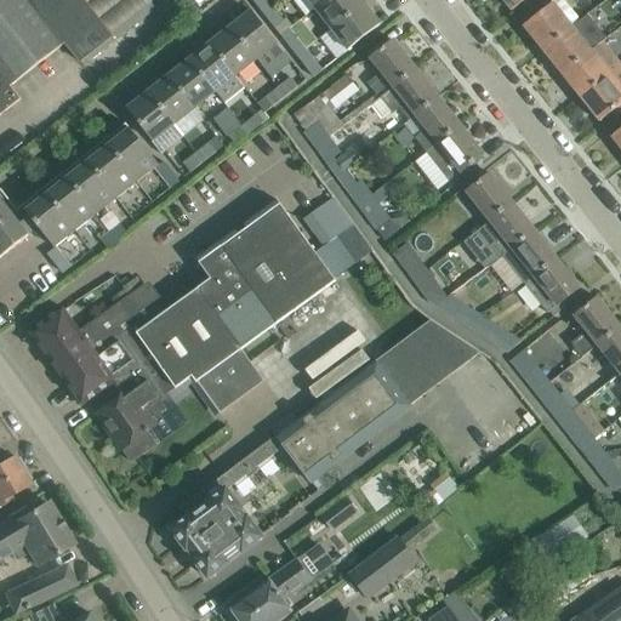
[(0,0),(0,115),(21,100),(10,87),(64,44),(79,63),(152,5),(148,0),(0,0)]
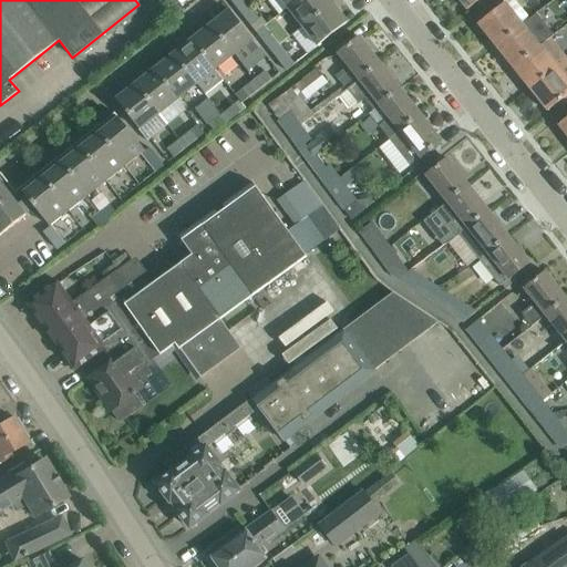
[(229,0),(241,14),(249,9),(241,0),(229,0)]
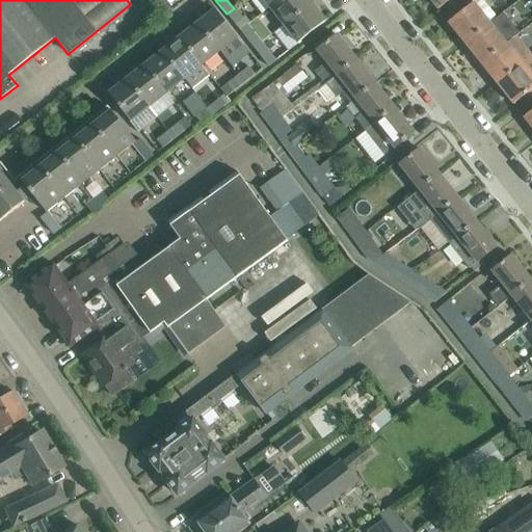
[(308,0),(278,0),(269,8),(284,26),(311,3),(308,0)]
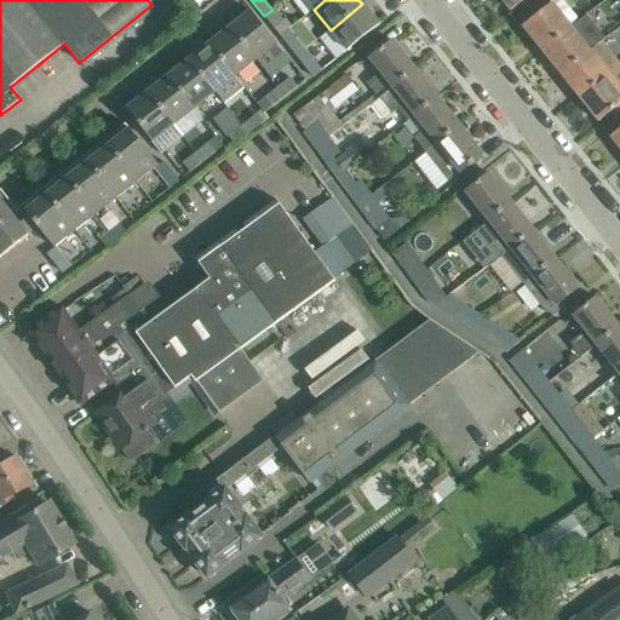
[(500,0),(511,12),(524,0),(500,0)]
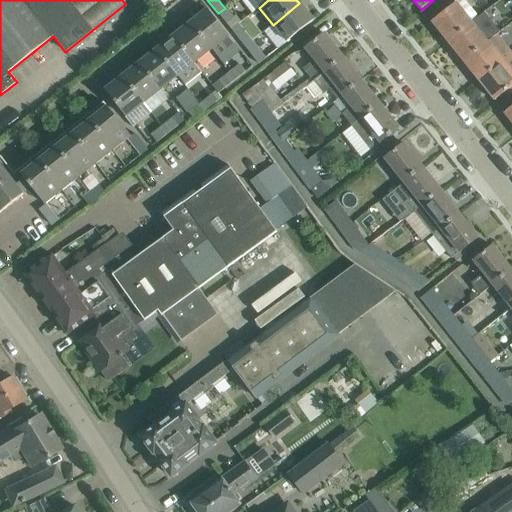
[(447,10),(431,22),(447,42),(478,18),(464,0),(453,0),(456,3),(447,10)]
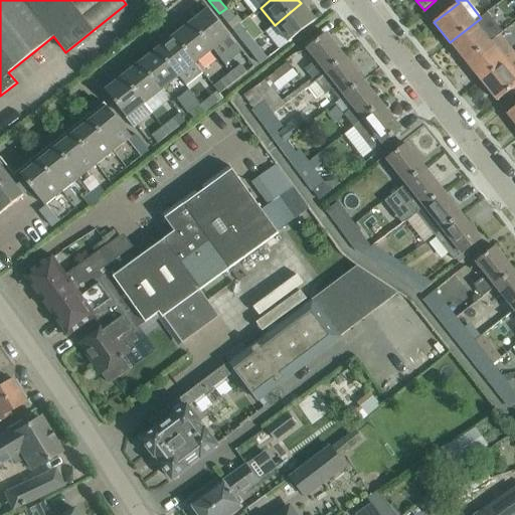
[(274,53),(300,33),(315,21),(301,3),(275,25),(282,34),(267,45),(274,53)]
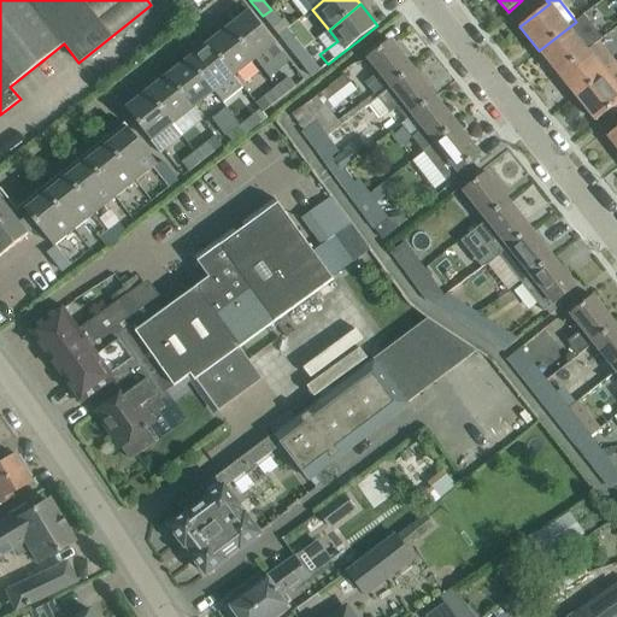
[(281,22),(271,10),(263,16),(272,29),(281,22)]
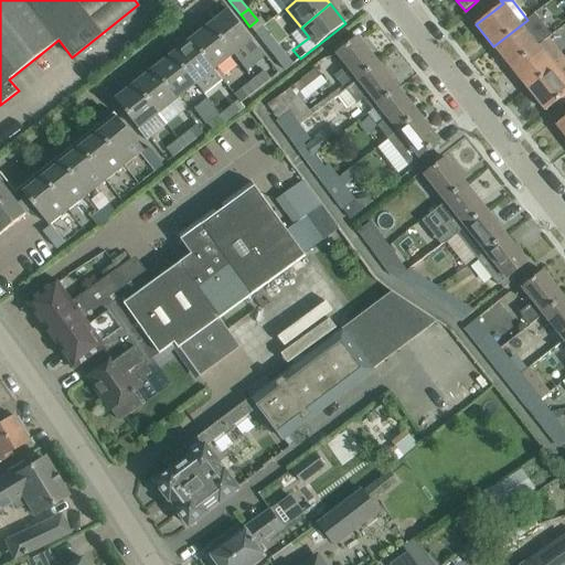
[(228,11),(209,27),(233,55),(243,48),(249,55),(258,49),(252,41),(242,28),(228,11)]
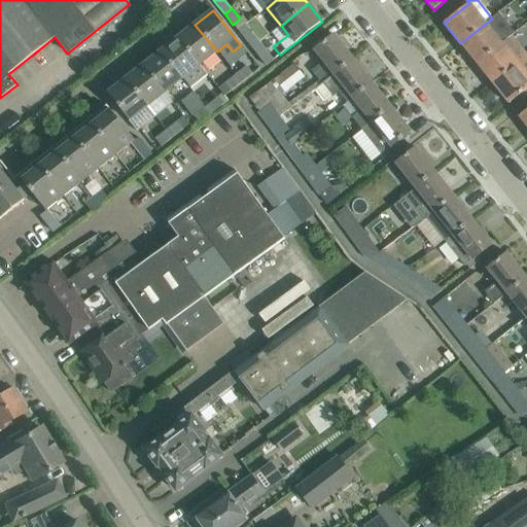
[(492,19),(460,43),(477,64),(501,43),(511,36),(514,34),(498,13),(492,19)]
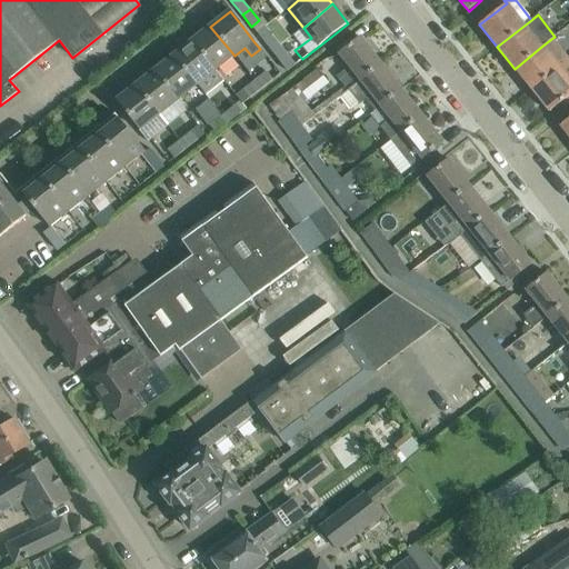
[(216,71),(235,56),(210,27),(192,41),(216,71)]
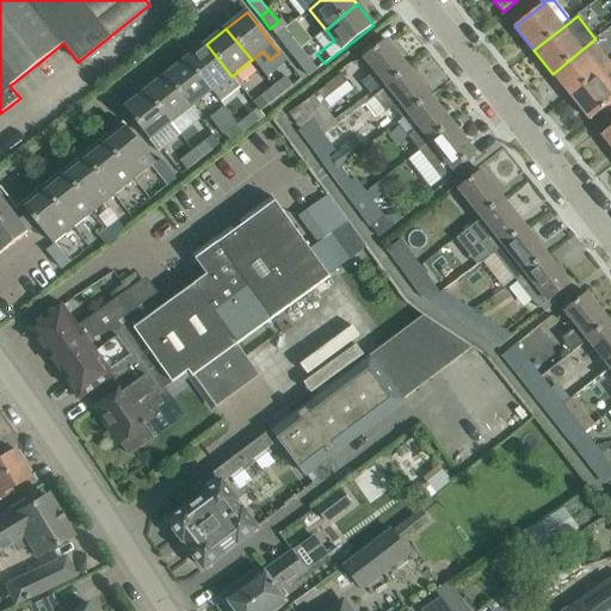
[(291,56),(300,49),(290,37),(282,43),(291,56)]
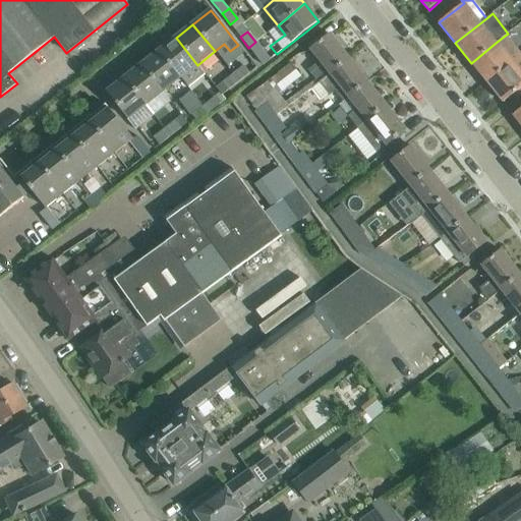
[(330,35),(314,48),(310,50),(320,61),(311,67),(322,80),(320,82),(349,59),(330,35)]
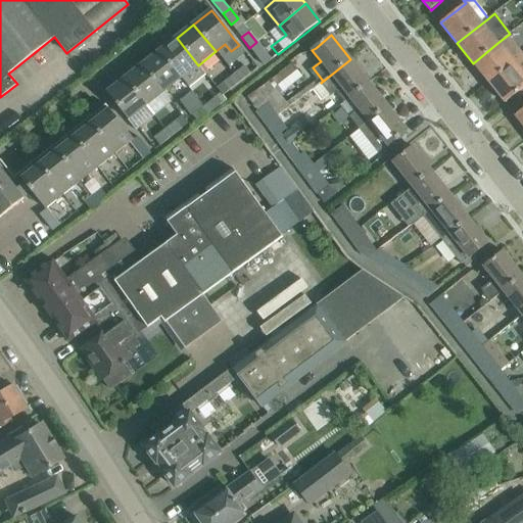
[(488,83),(522,55),(507,36),(497,43),(473,63),(488,83)]
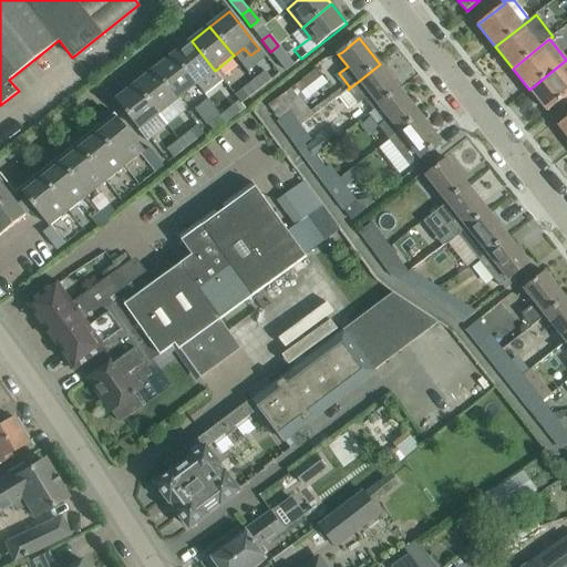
[(192,41),(173,55),(196,85),(204,95),(223,81),(215,71),(192,41)]
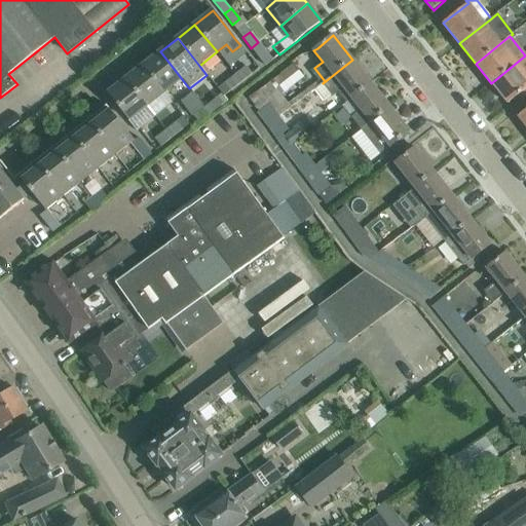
[(272,61),(272,60),(258,42),(251,48),(265,66),(272,61)]
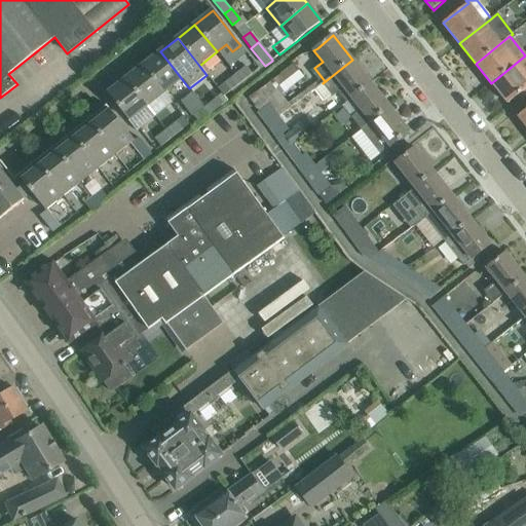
[(164,94),(182,79),(160,51),(143,66),(164,94)]
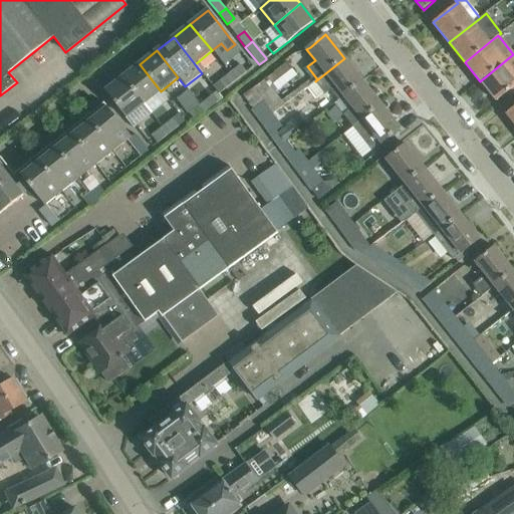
[(513,54),(480,81),(496,101),(508,92),(511,95),(513,92),(513,54)]
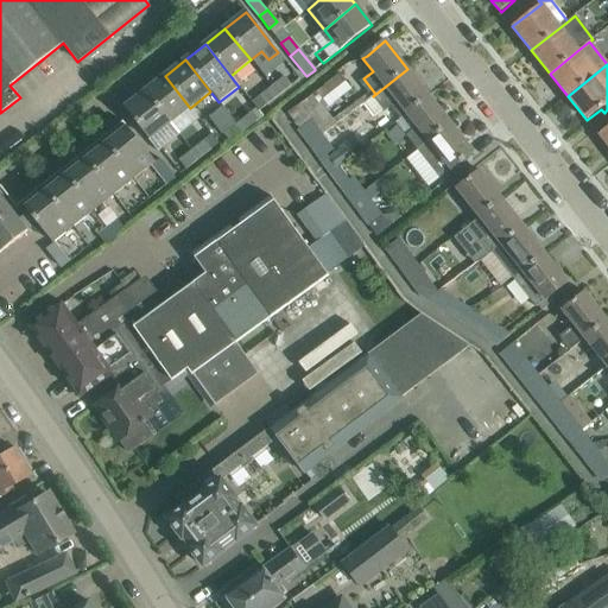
[(400,119),(406,114),(429,96),(407,69),(373,96),(385,112),(391,107),(400,119)]
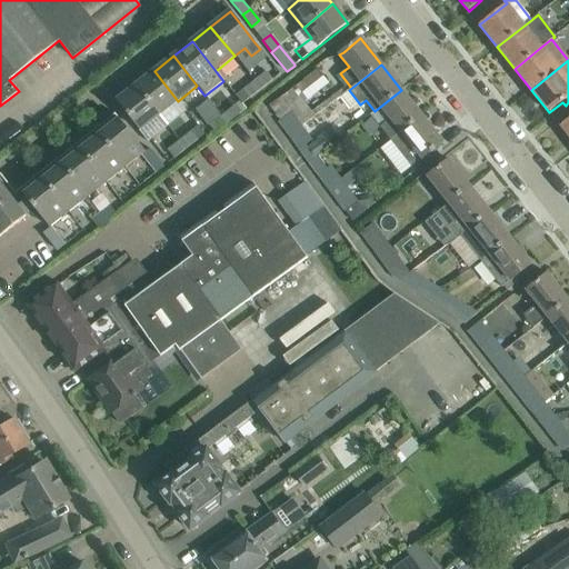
[(273,66),(255,81),(261,90),(280,75),(273,66)]
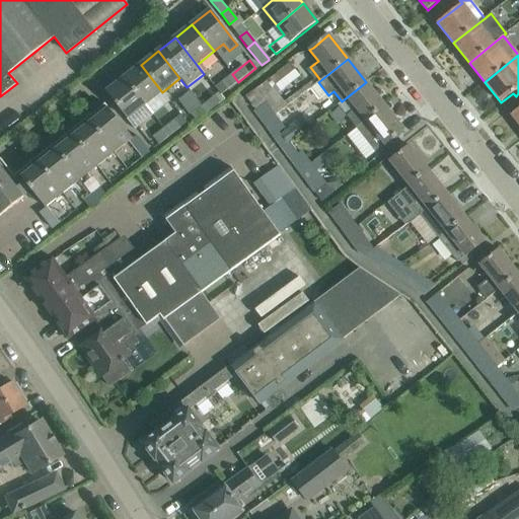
[(264,124),(275,116),(318,81),(316,78),(284,102),(278,94),(294,81),(296,72),(288,63),(244,96),(264,124)]
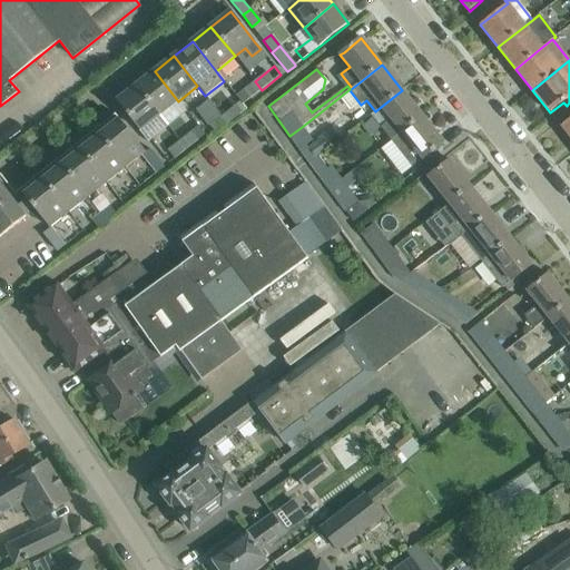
[(159,116),(178,101),(155,71),(136,86),(159,116)]
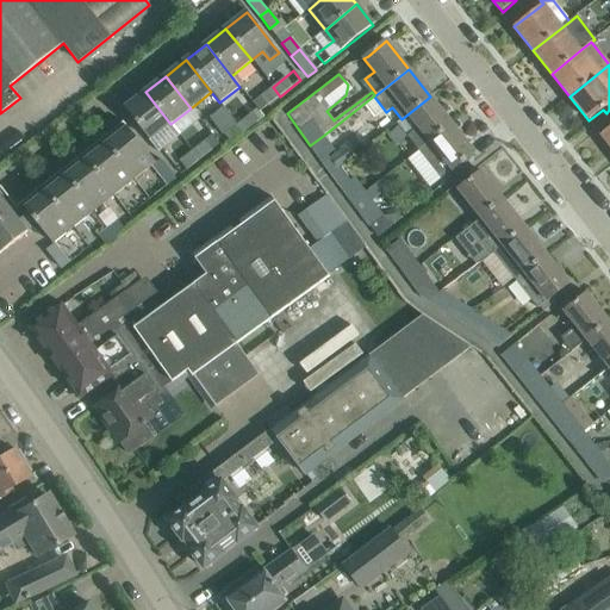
[(280,97),(273,87),(260,98),(267,106),(280,97)]
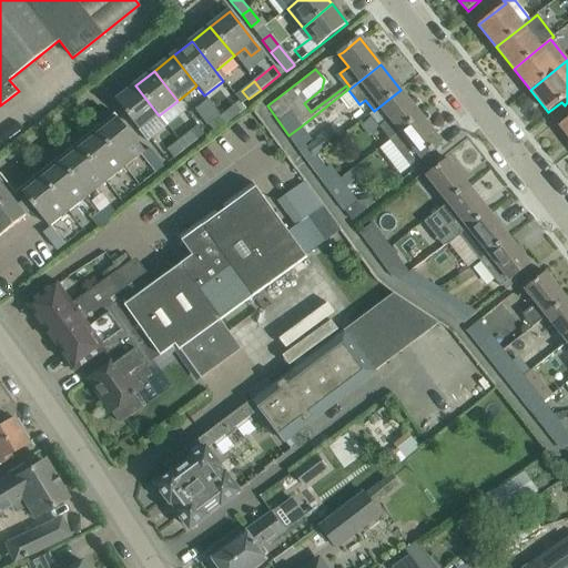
[(140,131),(159,115),(135,85),(115,101),(140,131)]
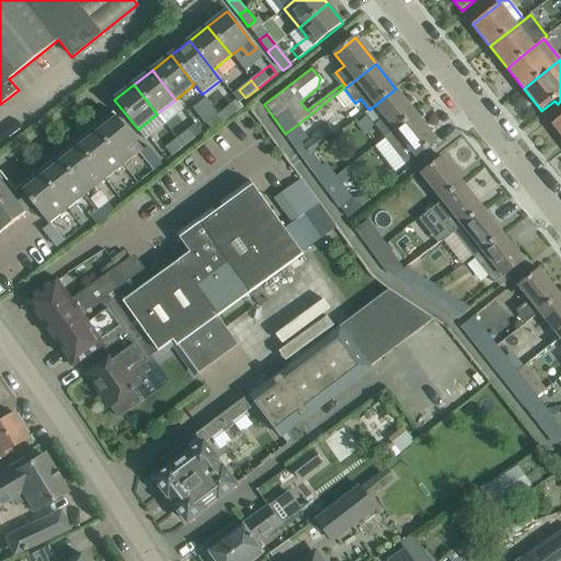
[(369,110),(365,113),(375,125),(385,138),(416,114),(396,89),(375,105),(369,110)]
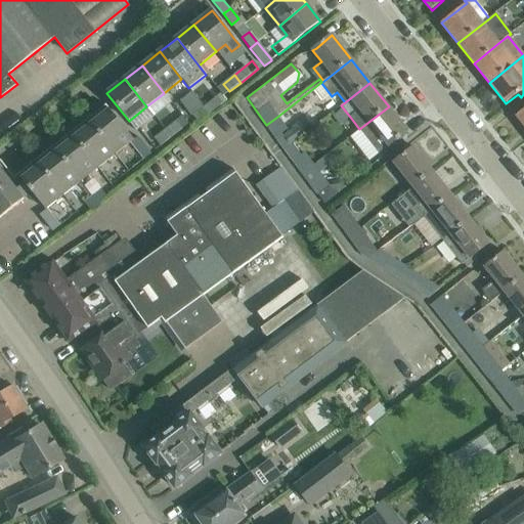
[(209,115),(220,105),(214,97),(212,99),(210,95),(201,102),(203,105),(203,106),(209,115)]
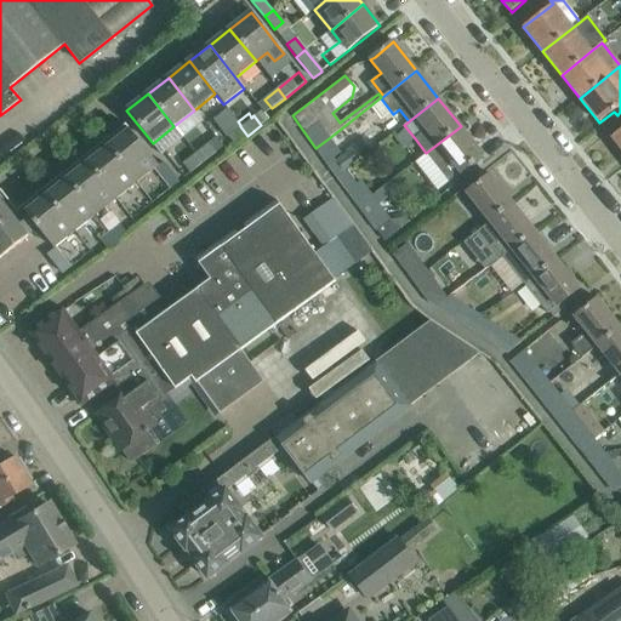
[(158,165),(125,125),(21,208),(53,248),(158,165)]
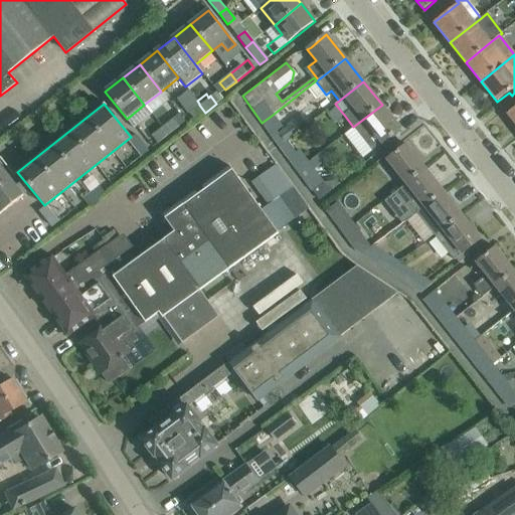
[(205,113),(199,105),(188,114),(194,122),(205,113)]
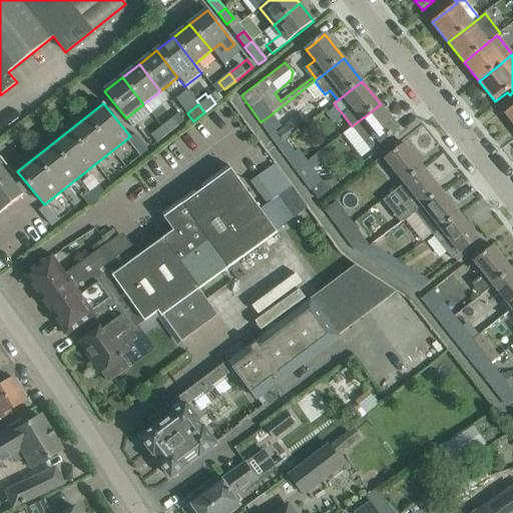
[(381,143),(384,140),(400,128),(381,104),(352,126),(371,150),(381,143)]
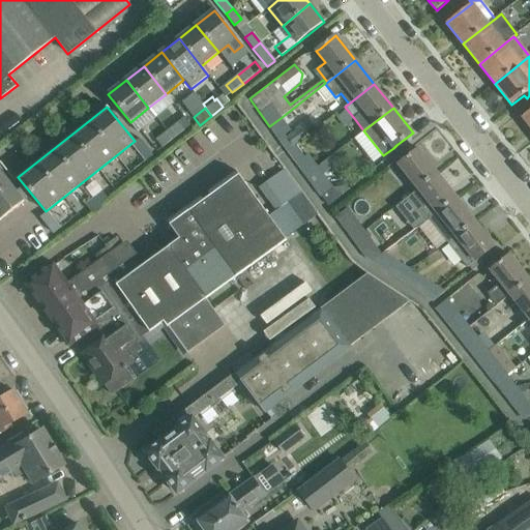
[(290,130),(281,118),(269,126),(288,151),(296,145),(319,128),(311,118),(295,129),(296,130),(287,137),(285,135),(290,130)]
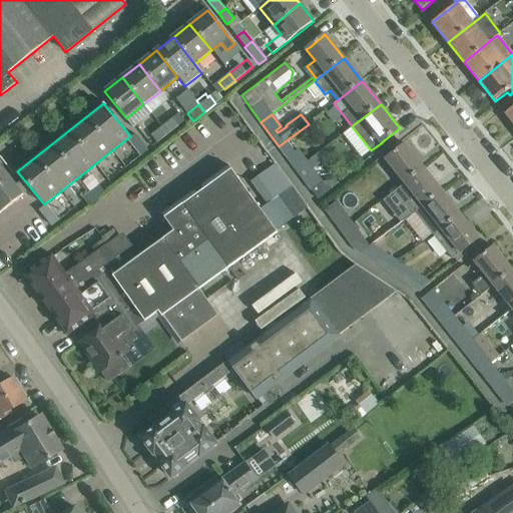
[(167,135),(178,126),(172,119),(161,128),(167,135)]
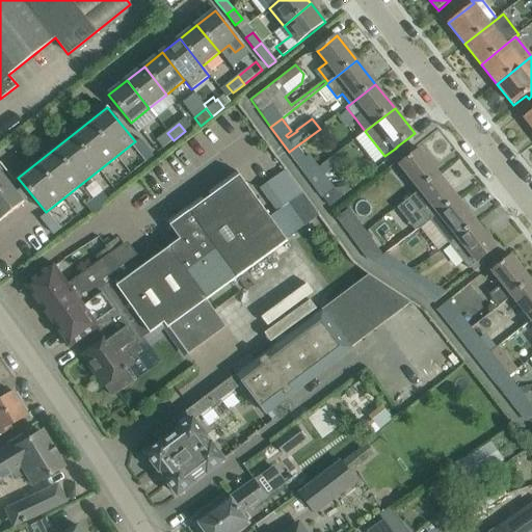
[(157,141),(162,149),(163,149),(174,140),(167,133),(157,141)]
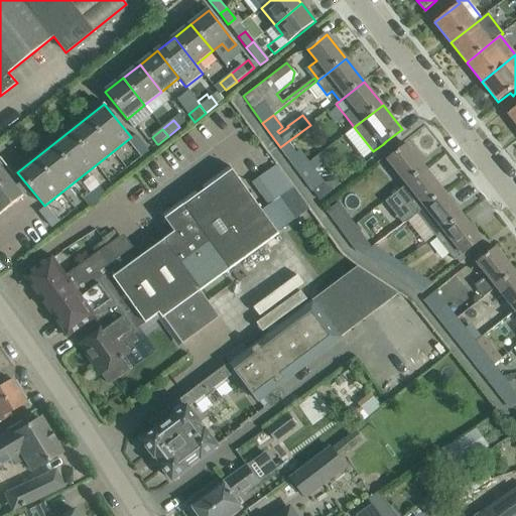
[(128,140),(134,149),(142,143),(136,134),(128,140)]
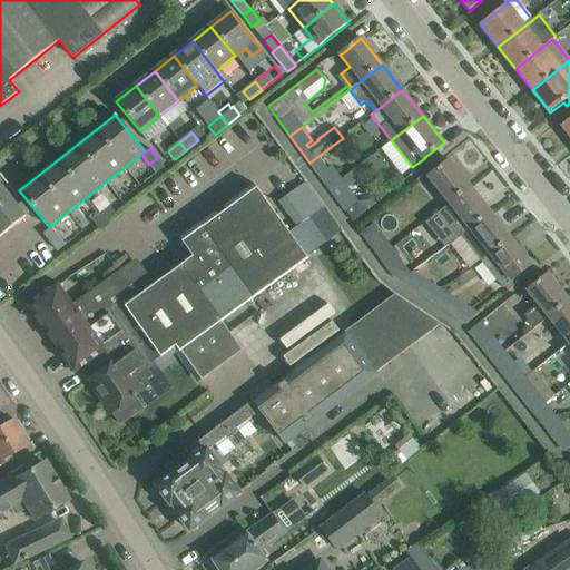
[(341,180),(331,167),(328,169),(318,156),(310,163),(330,189),(341,180)]
